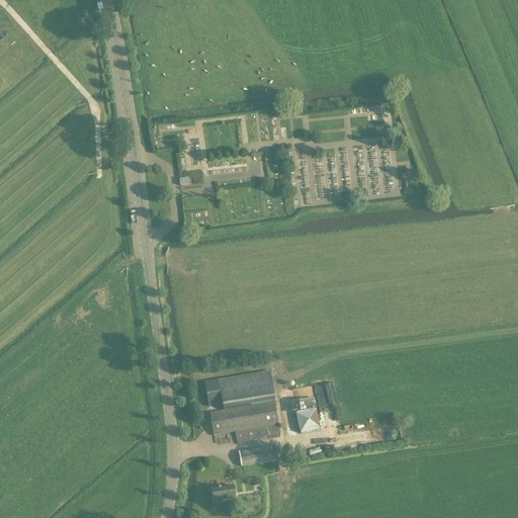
[(280,438),(269,372),(205,383),(208,408),(222,406),(223,412),(210,414),(214,436),(236,432),(238,445),(280,438)]
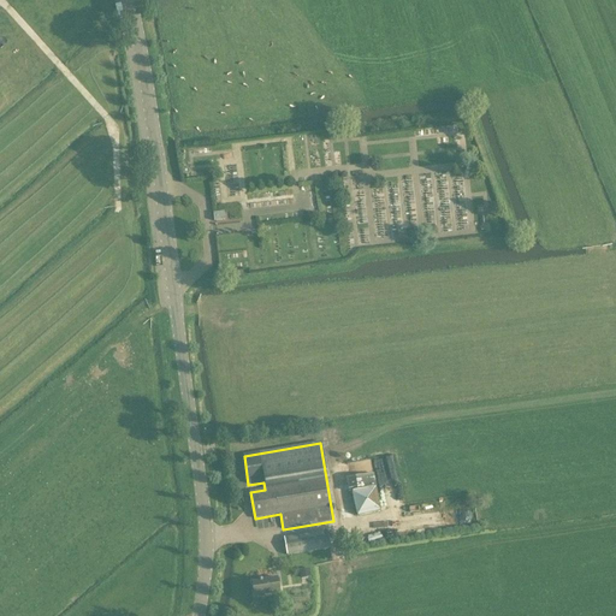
[(374,474),(347,480),(349,493),(353,493),(357,515),(379,511),(375,489),(377,489),(374,474)]
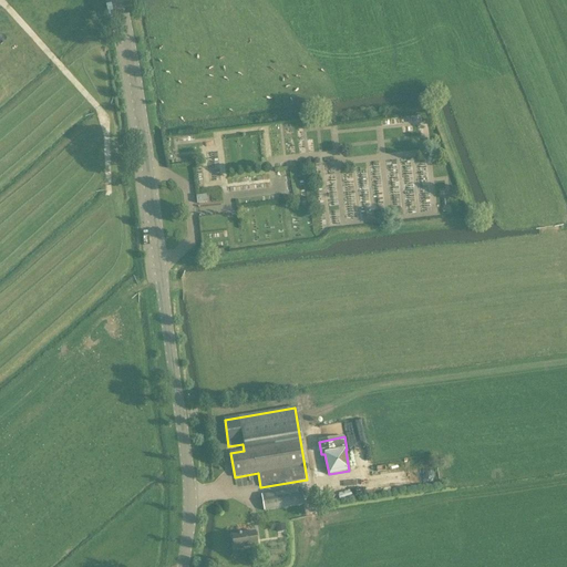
[(265,512),(303,505),(301,490),(261,496),(265,512)]
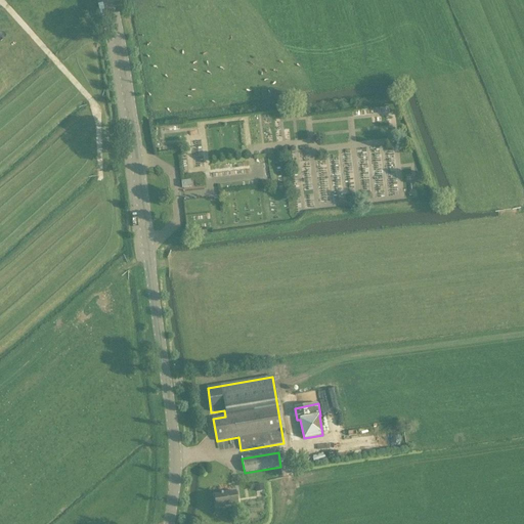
[(263,484),(255,485),(255,493),(264,492),(263,484)]
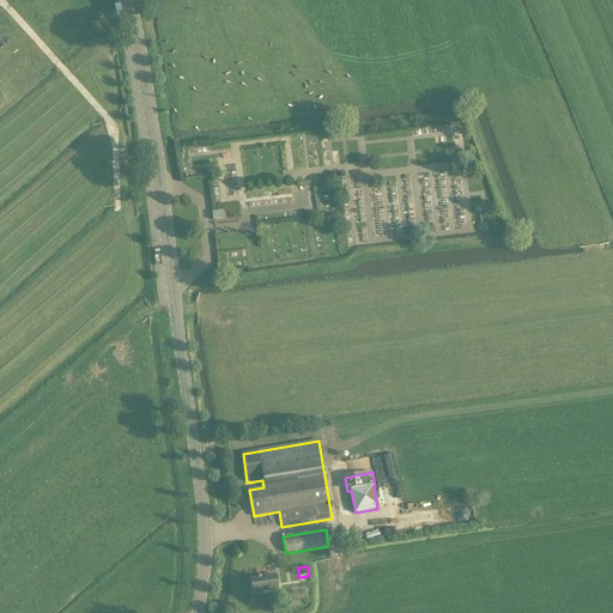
[(253,596),(279,593),(277,576),(250,580),(253,596)]
